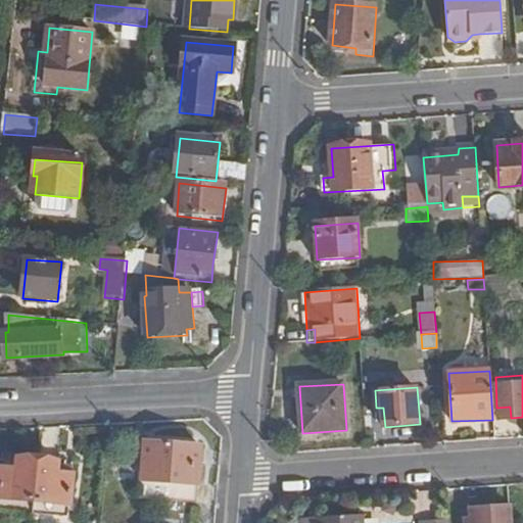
[(497,419),(511,418),(510,407),(496,408),(497,419)]
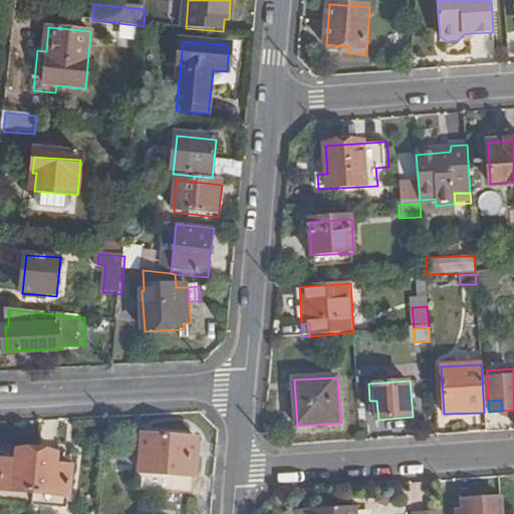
[(193,475),(197,440),(165,438),(142,436),(141,471),(193,475)]
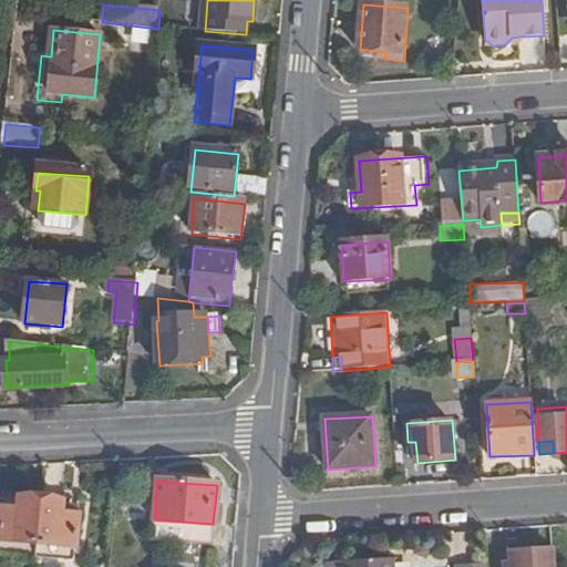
[(0,549),(37,553),(41,498),(20,496),(18,509),(2,506),(0,532),(0,549)]
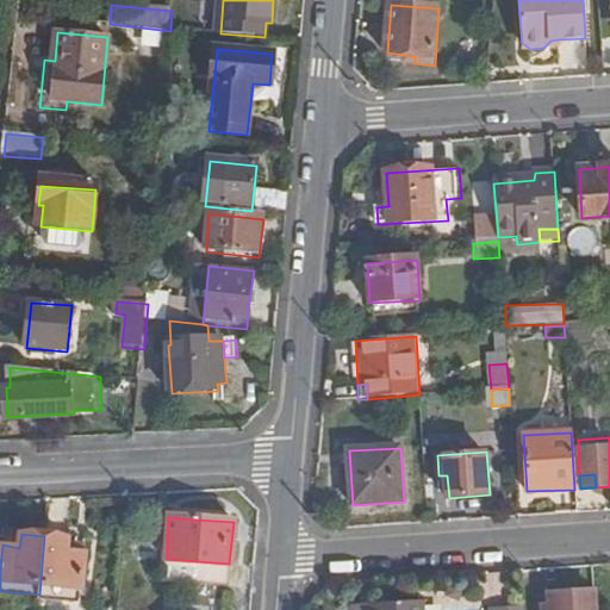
[(68,539),(44,536),(39,595),(39,596),(79,598),(82,551),(68,549),(68,539)]
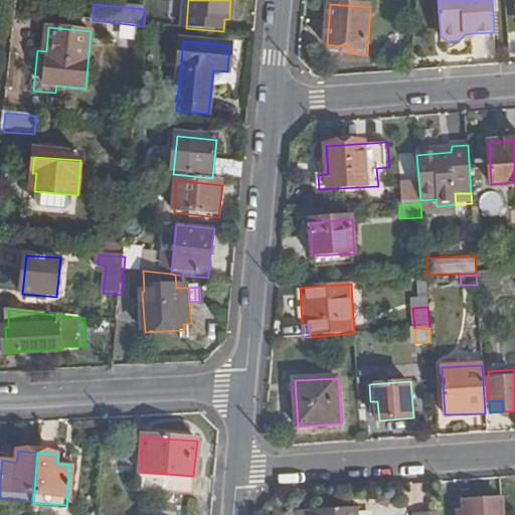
[(500,514),(500,498),(461,500),(462,511),(457,512),(457,514),(500,514)]
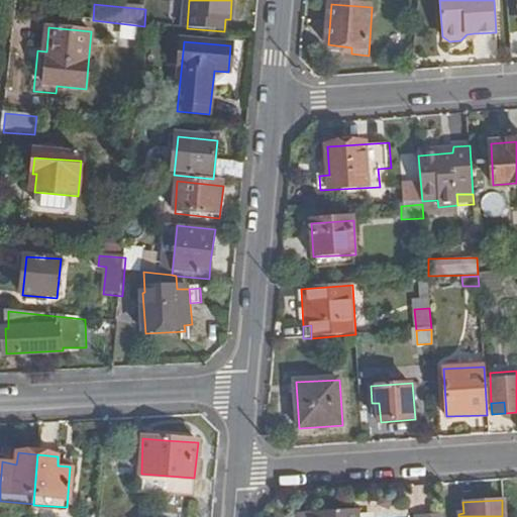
All buildings are outlined.
